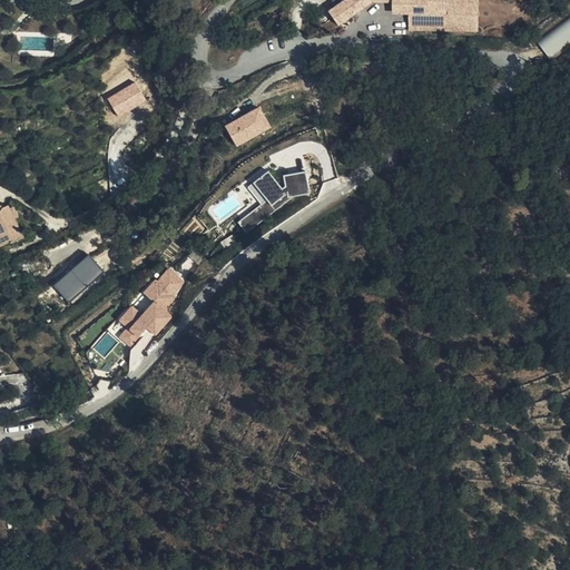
[(345,0),(330,8),(335,23),(373,5),(394,3),(394,13),(405,13),(413,31),(479,30),(477,0),(345,0)]
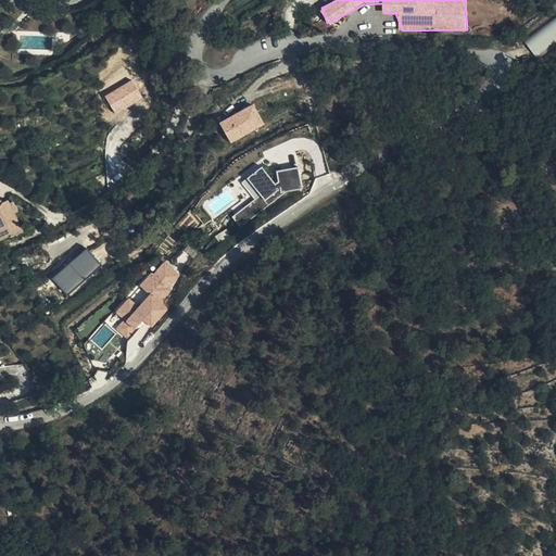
[(555,16),(522,40),(534,55),(555,40),(555,16)]
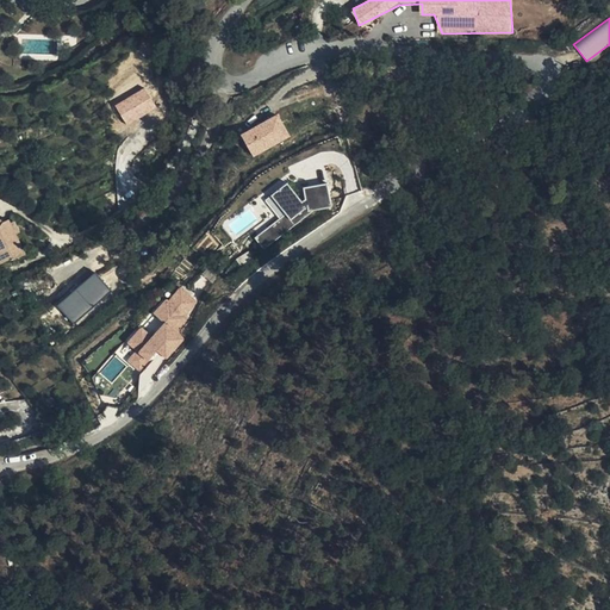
[(114,104),(125,125),(156,110),(145,88),(114,104)]
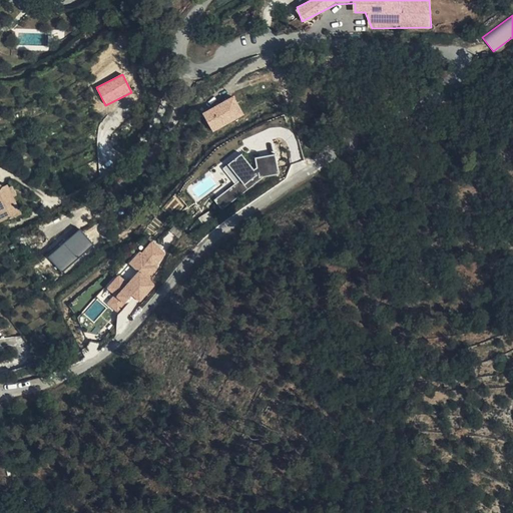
[(236,97),(202,114),(214,134),(245,114),(236,97)]
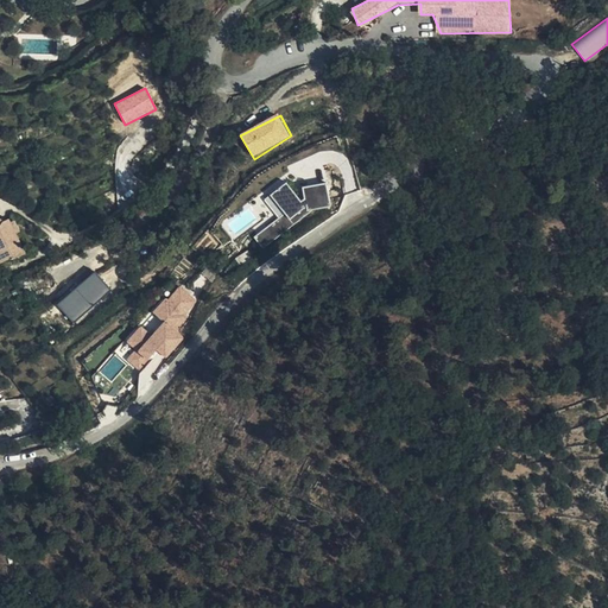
[(120,325),(80,363),(109,403),(139,397),(185,339),(178,327),(203,291),(272,244),(316,210),(349,201),(342,169),(303,183),(285,177),(263,203),(270,220),(255,233),(222,268),(192,253),(173,276),(176,291),(133,331),(120,325)]
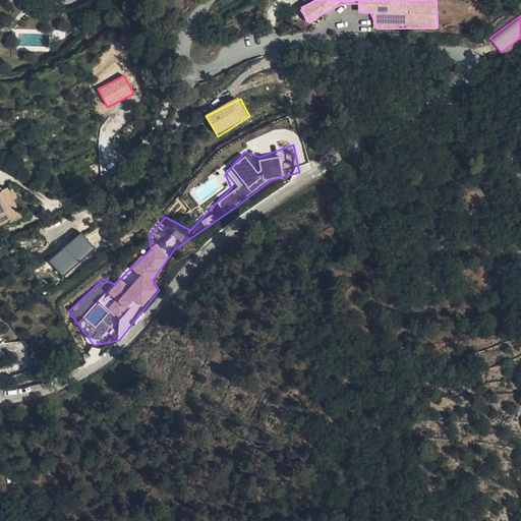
[(2,180),(1,184),(0,184),(0,209),(2,213),(6,211),(10,219),(18,214),(21,218),(30,213),(20,195),(15,185),(13,182),(10,185),(2,180)]
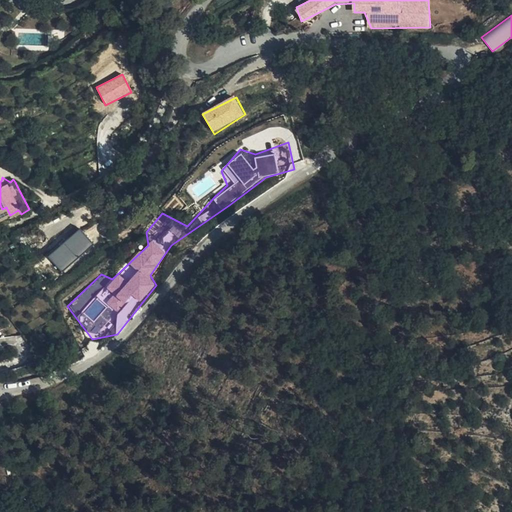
[(18,180),(15,182),(20,192),(24,190),(18,180)]
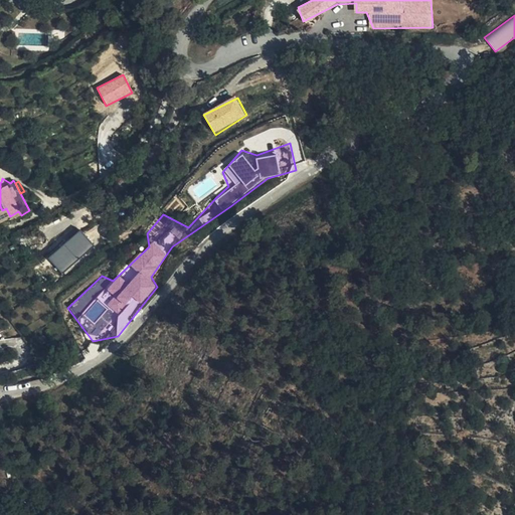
[(47,256),(61,274),(94,246),(79,230),(47,256)]
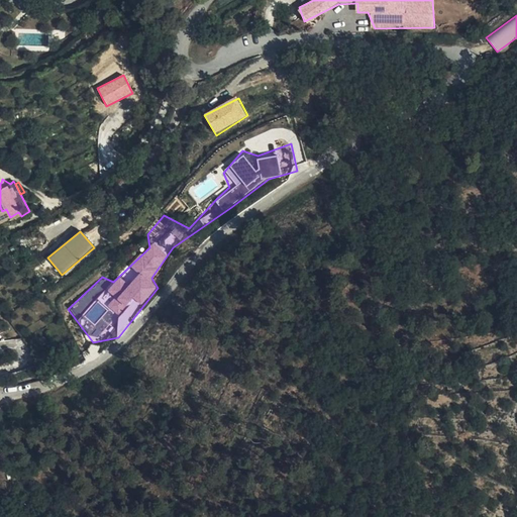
All buildings are outlined.
